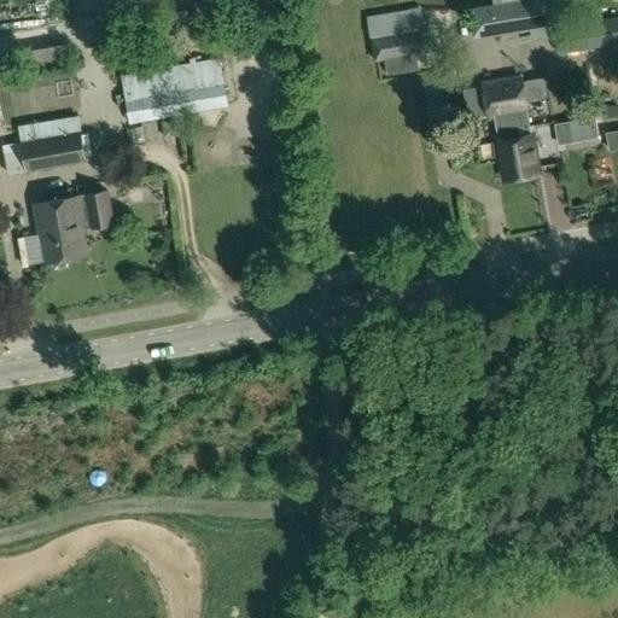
[(557,25),(557,21),(552,0),(517,0),(468,9),(473,40),(530,30),(532,41),(555,38),(553,27),(557,25)]
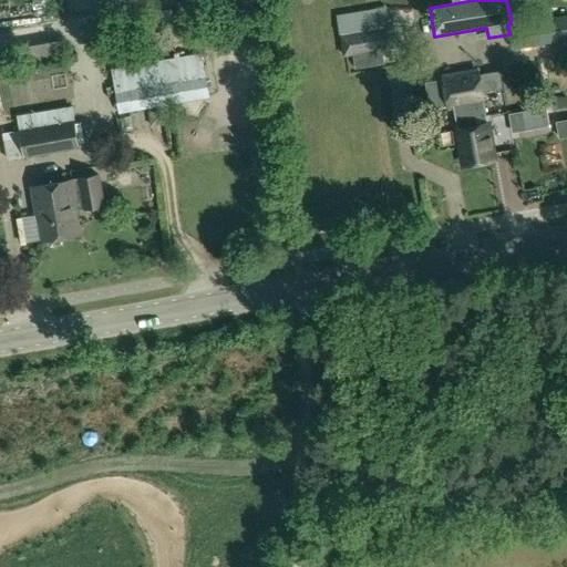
[(337,16),(343,57),(393,48),(387,7),(337,16)]
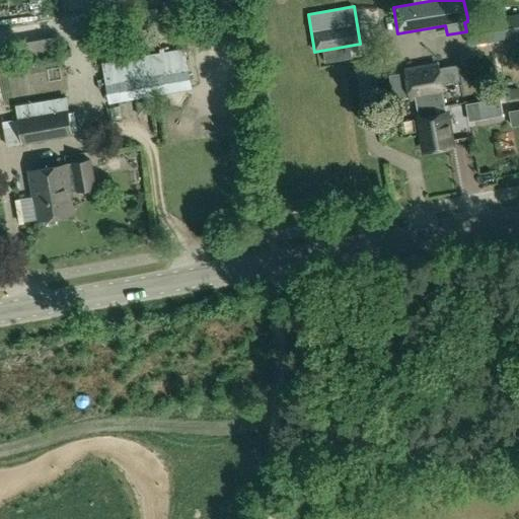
[(193,89),(184,48),(101,63),(109,104),(193,89)]
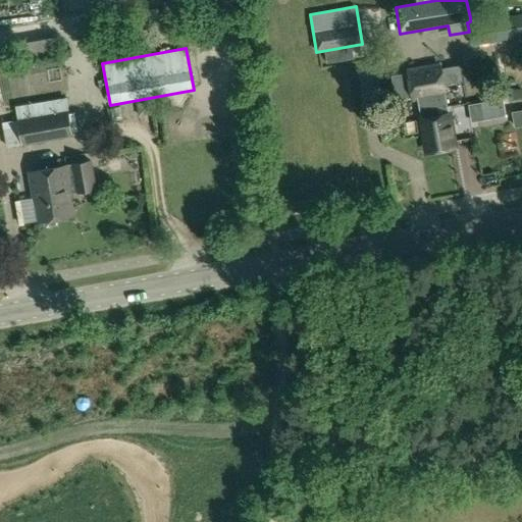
[(418,97),(428,152),(455,147),(440,65),(409,71),(413,98),(418,97)]
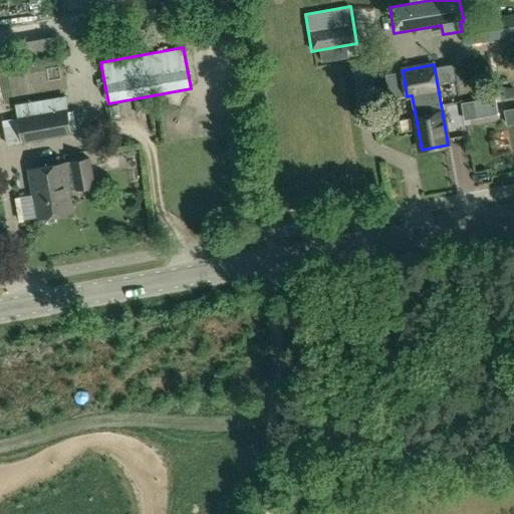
[(453,67),(451,67),(453,80),(454,83),(463,81),(460,65),(453,67)]
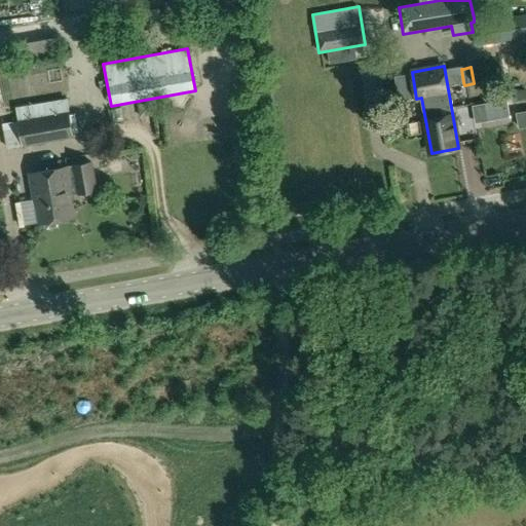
[(73,138),(69,111),(19,120),(24,146),(73,138)]
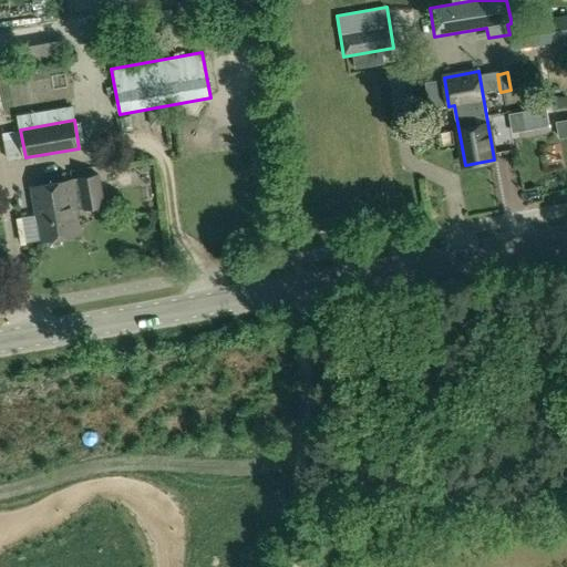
[(19,130),(2,132),(6,161),(22,158),(19,130)]
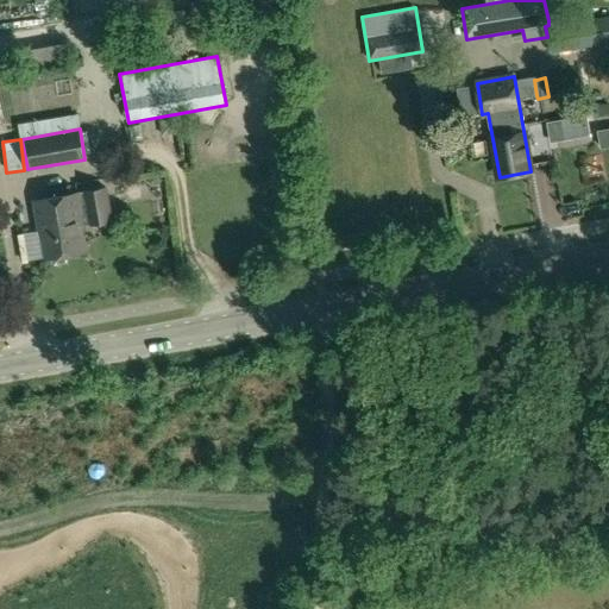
[(43,234),(48,258),(85,252),(80,225),(110,220),(107,200),(81,203),(79,193),(35,201),(41,234),(43,234)]
